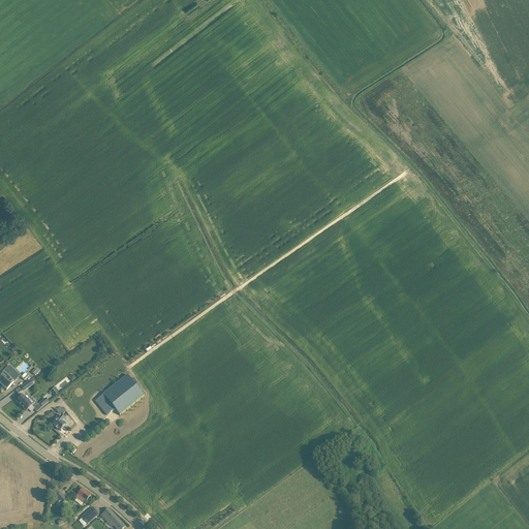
[(3,374),(0,377),(0,383),(6,391),(13,383),(20,376),(9,366),(2,373),(3,374)]
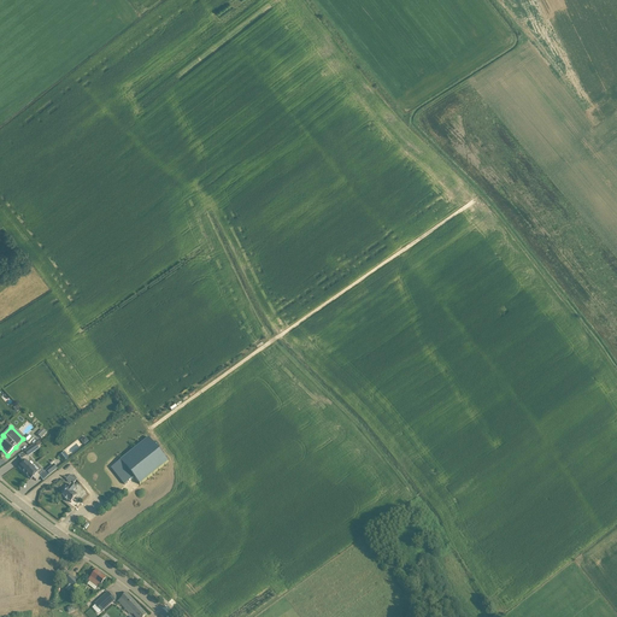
[(121,460),(134,477),(140,485),(168,463),(148,439),(121,460)]
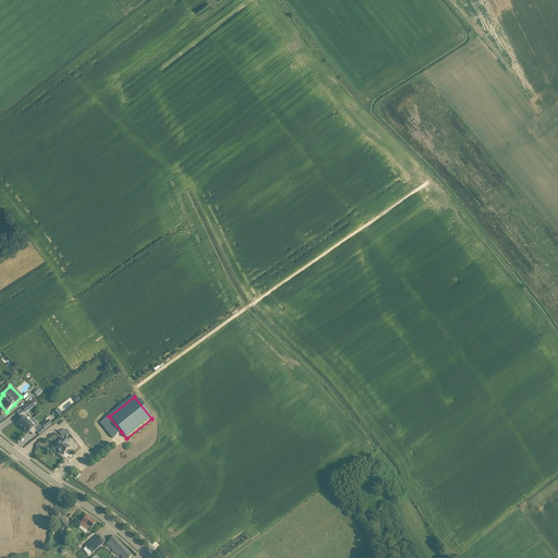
[(59,409),(53,413),(58,419),(63,415),(59,409)]
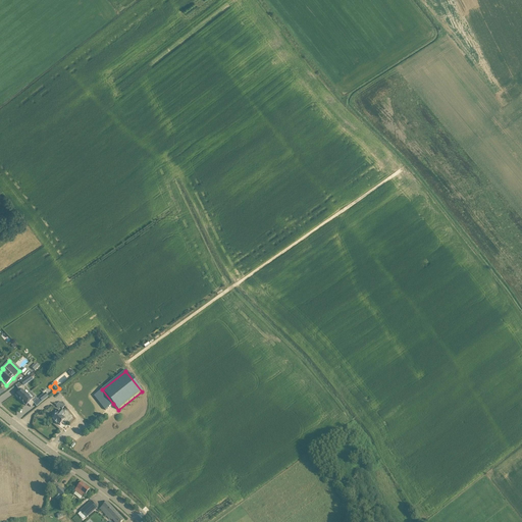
[(19,401),(20,401),(27,395),(23,392),(24,390),(24,387),(22,385),(16,389),(19,393),(15,396),(18,399),(19,401)]
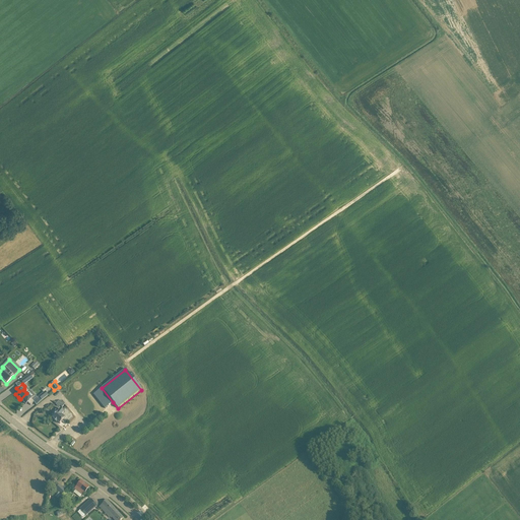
[(26,393),(20,399),(21,400),(20,400),(22,402),(22,401),(25,404),(27,402),(30,405),(37,399),(34,396),(31,398),(26,394),(29,391),(26,393)]
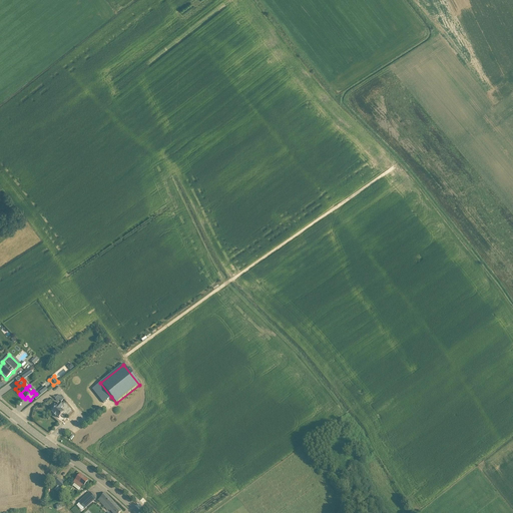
[(38,392),(41,395),(47,391),(45,387),(38,392)]
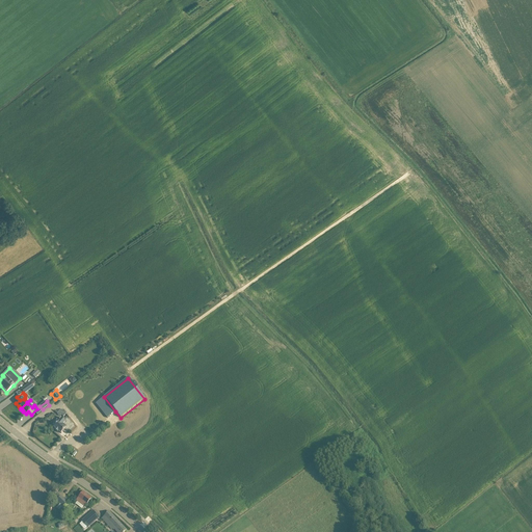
[(56,425),(54,428),(56,429),(55,430),(57,432),(58,431),(61,434),(63,431),(65,432),(68,430),(70,431),(74,425),(68,420),(65,422),(62,419),(59,422),(57,420),(54,424),(56,425)]
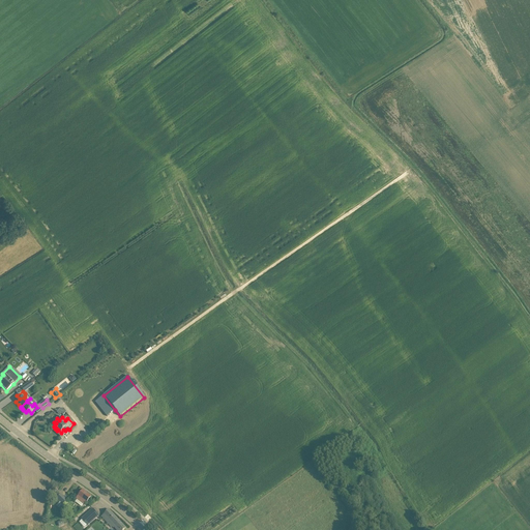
[(77,499),(84,504),(86,502),(87,502),(91,497),(83,491),(80,495),(77,499)]
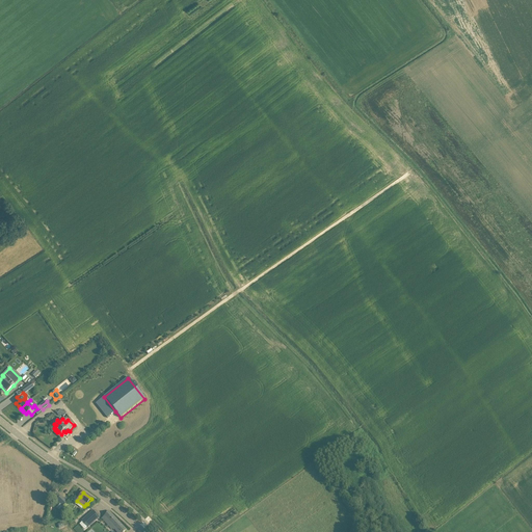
[(63,507),(68,502),(61,497),(57,501),(53,504),(60,511),(63,507)]
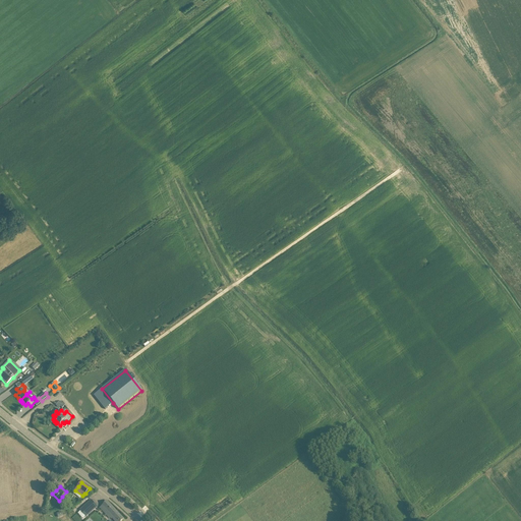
[(92,501),(77,514),(82,519),(85,516),(87,517),(97,507),(92,501)]
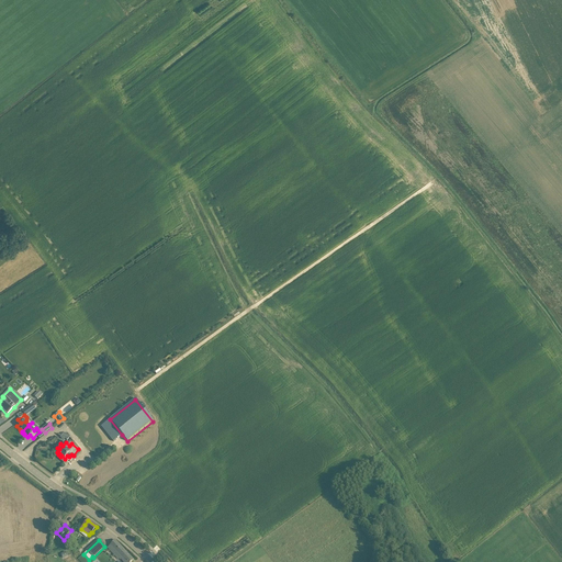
[(108,548),(119,559),(120,558),(123,561),(131,561),(134,560),(115,540),(108,548)]
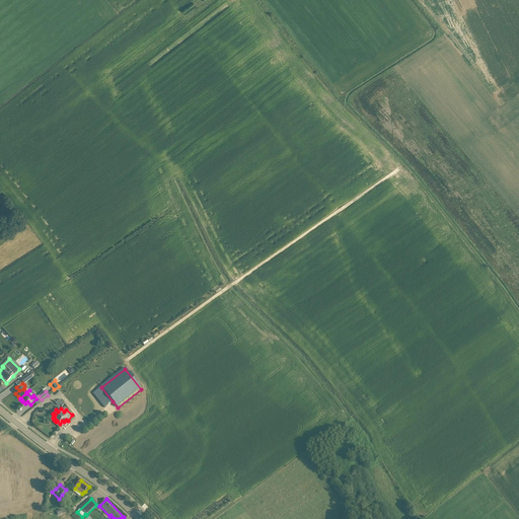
[(56,509),(57,513),(72,508),(71,505),(56,509)]
